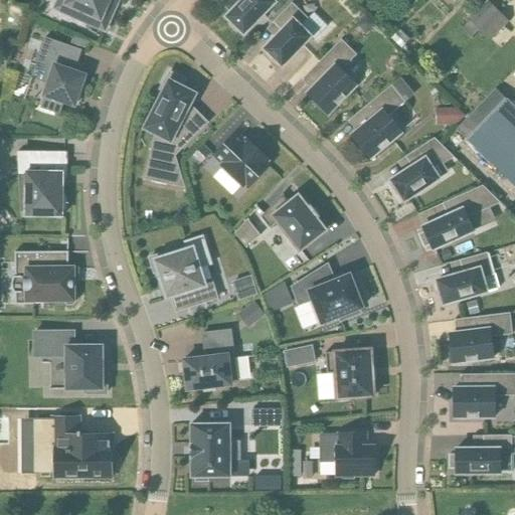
[(58,0),(55,9),(105,31),(118,0),(58,0)]
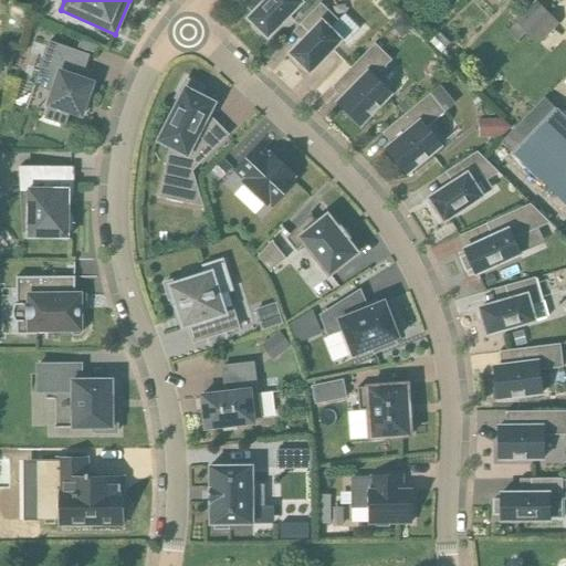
[(249,20),(268,38),(289,18),(292,21),(293,20),(290,16),(305,0),(252,0),(247,7),(254,14),(249,20)]
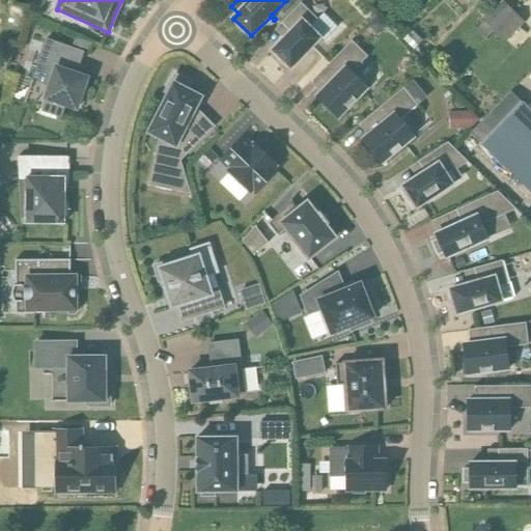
[(287,65),(290,68),(319,38),(309,28),(318,20),(302,3),(281,24),(290,33),(273,51),(276,55),(275,56),(285,66),(287,65)]
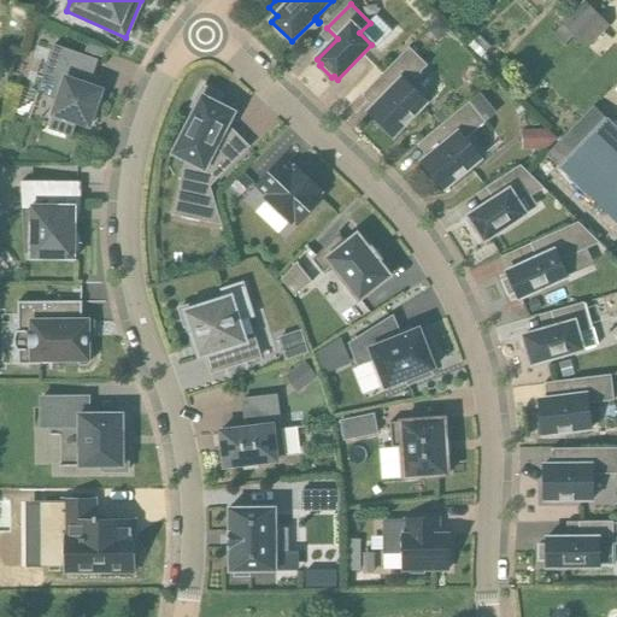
[(577,39),(598,17),(585,4),(565,24),(565,25),(556,36),(569,48),(577,39)]
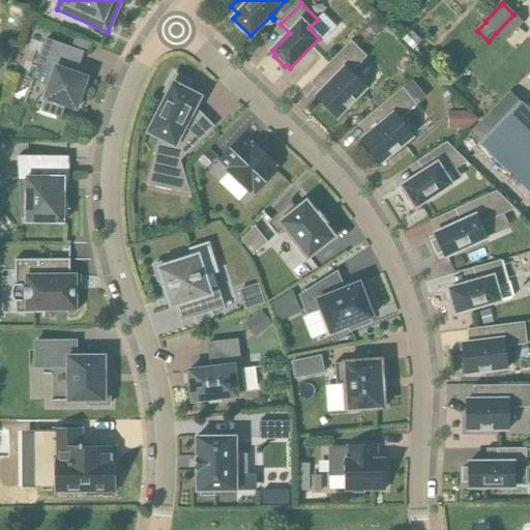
[(513,15),(496,33),(506,42),(524,24),(513,15)]
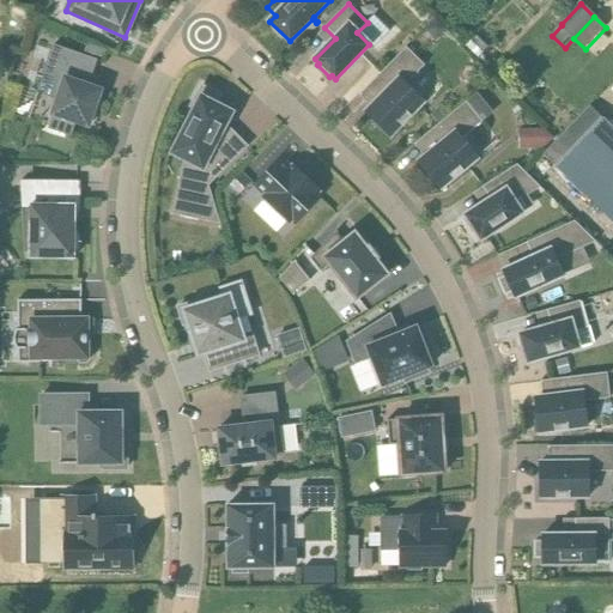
[(436,41),(447,29),(435,18),(424,30),(436,41)]
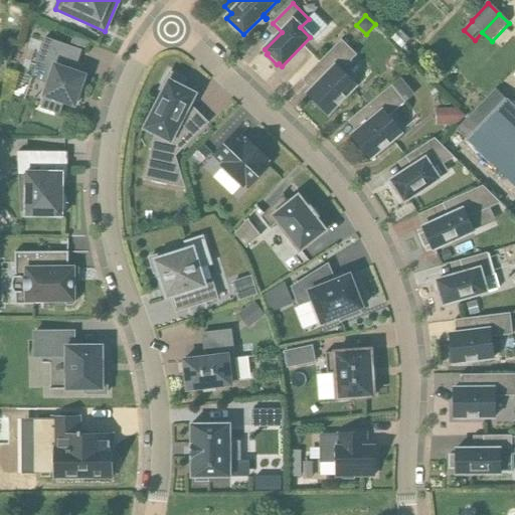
[(41,108),(59,114),(63,103),(74,107),(84,76),(73,72),(80,51),(44,38),(37,60),(48,64),(42,81),(48,83),(44,96),(45,97),(41,108)]
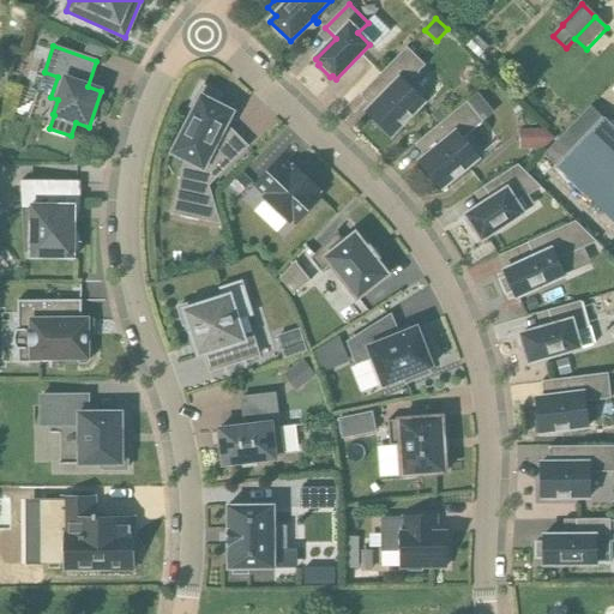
[(407,48),(360,96),(361,97),(362,96),(374,108),(371,113),(368,110),(366,113),(391,137),(425,103),(407,85),(426,66),(407,48)]
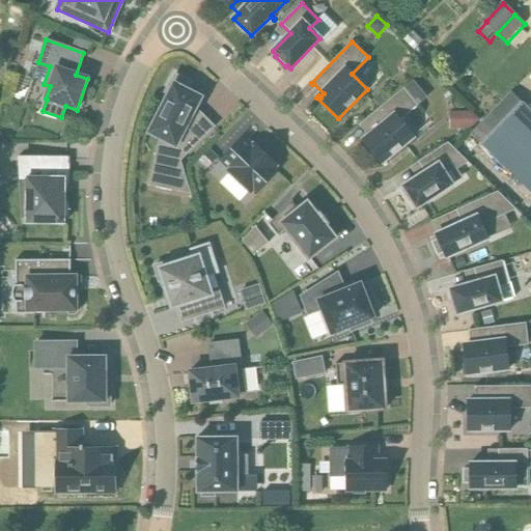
[(184,176),(179,161),(213,128),(195,109),(200,99),(193,94),(193,95),(187,92),(188,90),(184,88),(187,83),(191,85),(191,84),(175,76),(166,93),(170,94),(150,133),(161,139),(155,170),(184,176)]
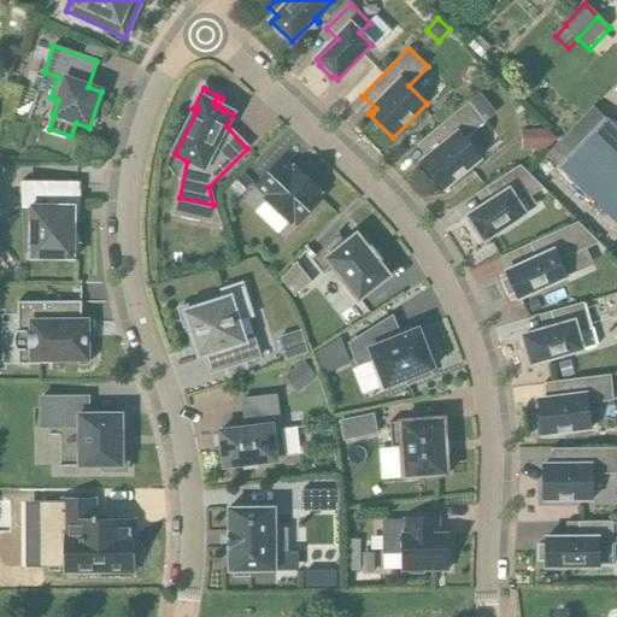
[(425,169),(444,191),(481,160),(464,140),(485,123),(469,103),(452,117),(442,124),(417,146),(418,147),(419,146),(433,163),(425,169)]
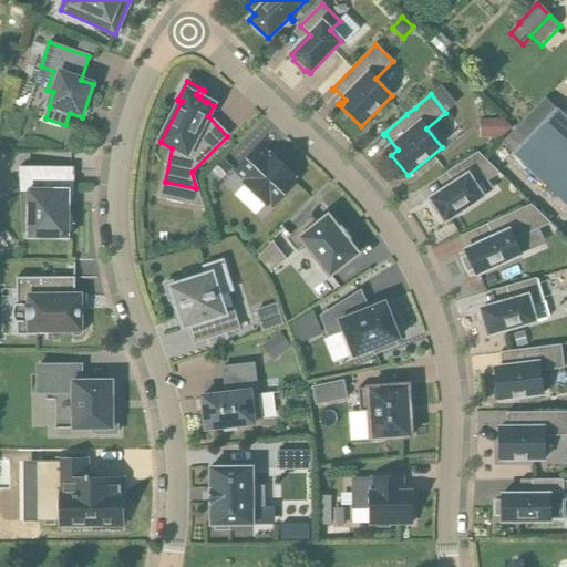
[(566,119),(558,111),(546,99),(486,160),(566,236),(566,119)]
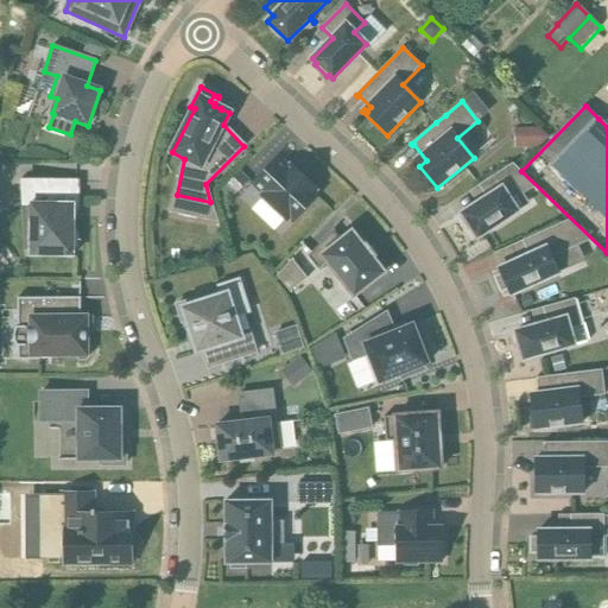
[(436,122),(445,115),(436,107),(429,114),(436,122)]
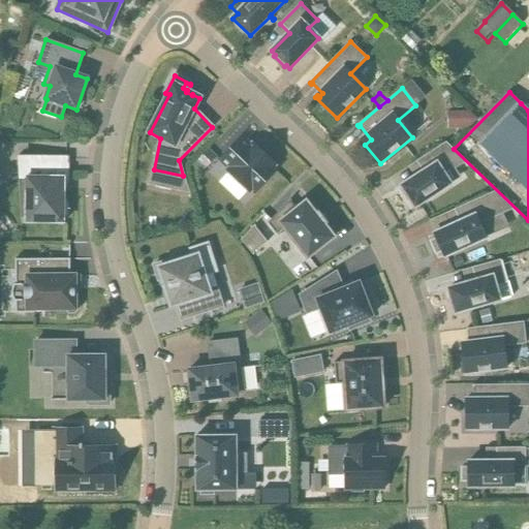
[(447,111),(447,127),(470,127),(478,119),(470,111),(447,111)]
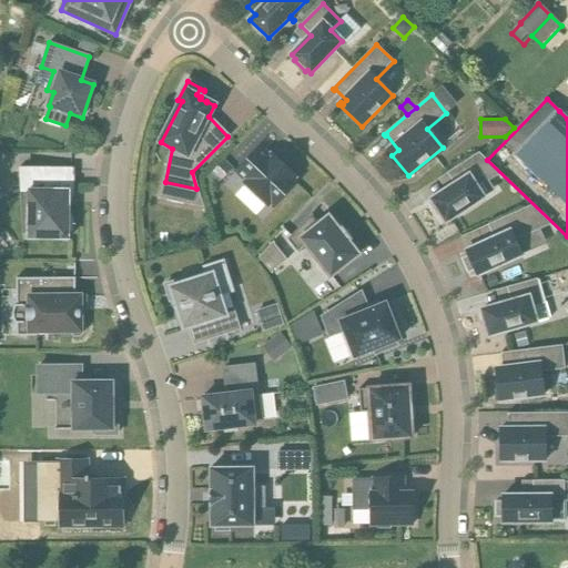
[(269,158),(259,149),(235,173),(245,182),(244,184),(269,206),(270,204),(274,208),(296,184),(293,181),(296,178),(272,154),(269,158)]
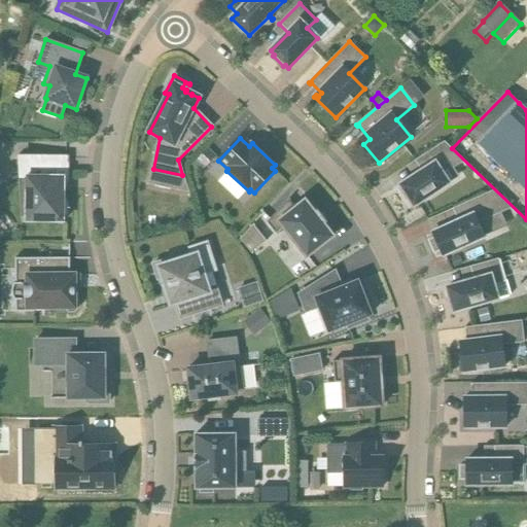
[(421,172),(400,185),(401,187),(399,189),(407,200),(409,199),(414,207),(449,184),(441,172),(451,165),(438,146),(415,162),(421,172)]
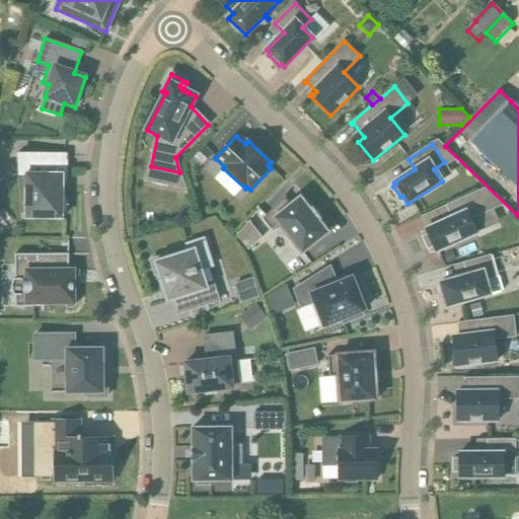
[(213,154),(205,146),(186,166),(194,173),(213,154)]
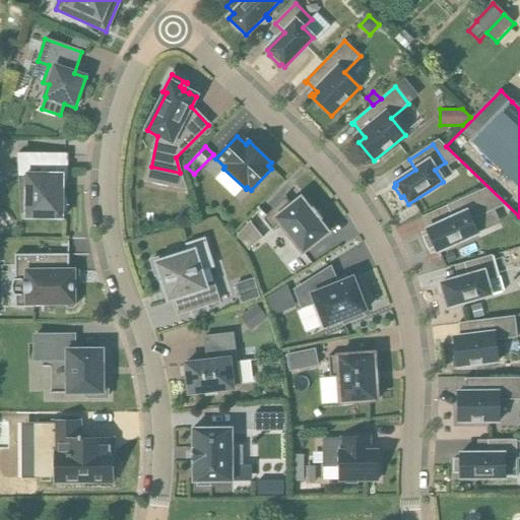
[(25,218),(62,219),(63,213),(66,211),(66,200),(63,197),(63,176),(66,176),(66,155),(26,155),(26,156),(33,156),(33,175),(26,175),(25,218)]
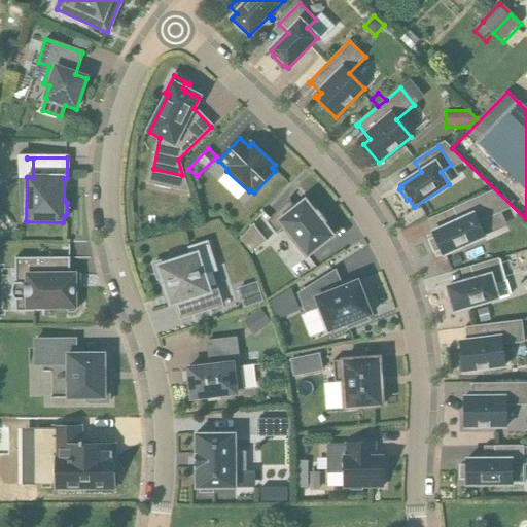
[(478,224),(489,219),(512,209),(493,190),(479,198),(452,209),(458,222),(432,234),(434,238),(428,241),(434,254),(441,251),(443,256),(484,238),(478,224)]
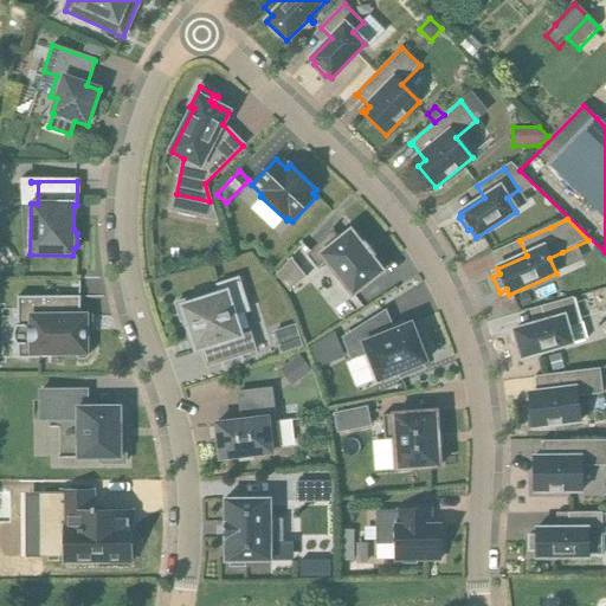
[(334,232),(335,231),(334,230),(308,257),(317,270),(320,268),(318,268),(326,262),(353,296),(384,272),(372,257),(373,256),(365,245),(363,246),(352,231),(340,240),(334,232)]
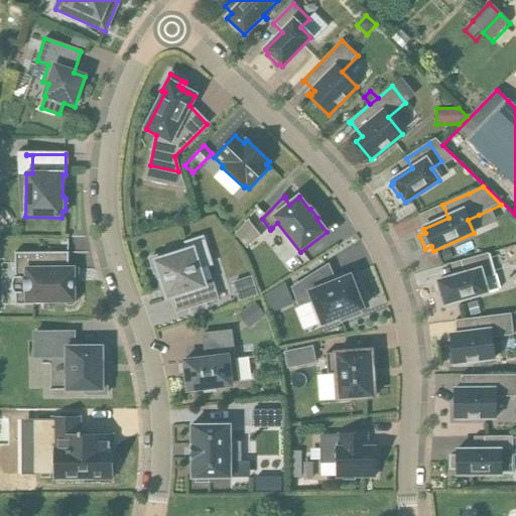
[(261,237),(255,229),(249,221),(235,235),(247,250),(248,248),(248,247),(261,237)]
